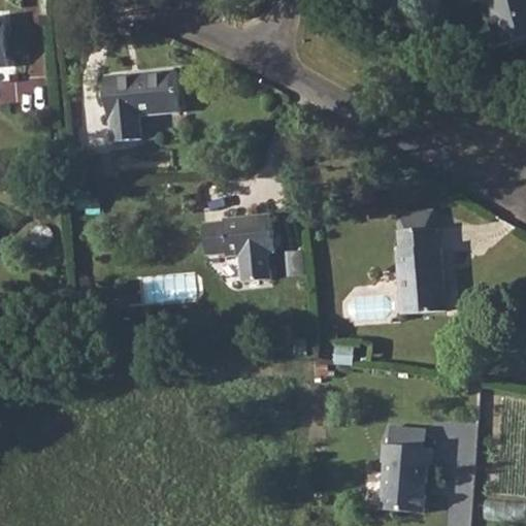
[(484,0),(496,46),(525,38),(525,0),(484,0)]
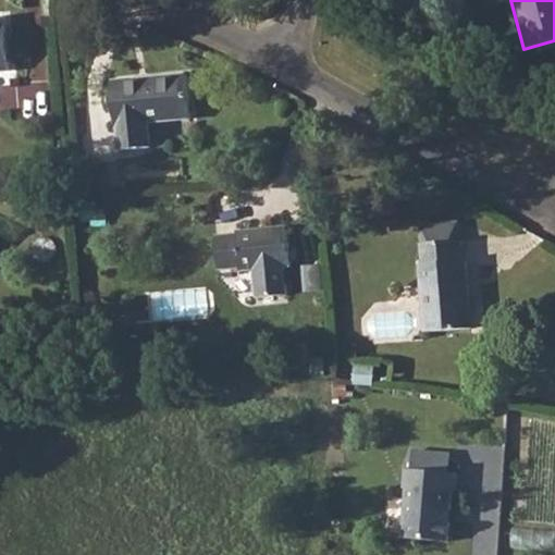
[(184,74),(109,81),(112,124),(115,124),(116,149),(148,146),(148,140),(147,121),(187,118),(184,74)]
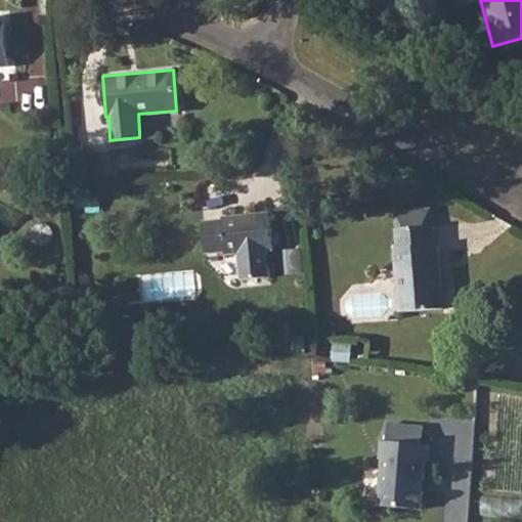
[(220,218),(201,220),(204,252),(235,251),(241,251),(243,277),(267,275),(265,249),(271,248),(267,212),(220,216),(220,218)]
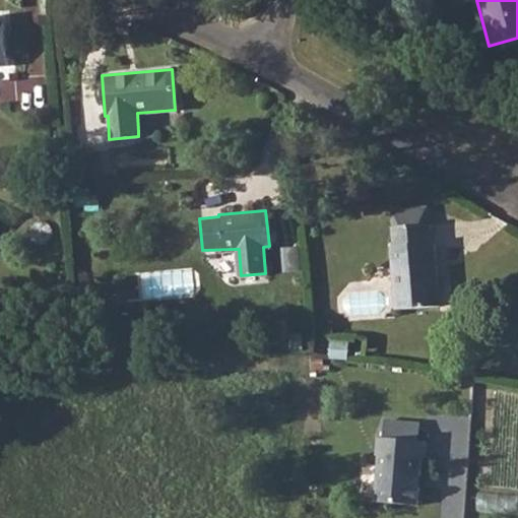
[(431,242),(430,224),(390,228),(392,247),(390,247),(395,309),(437,305),(433,242),(431,242)]
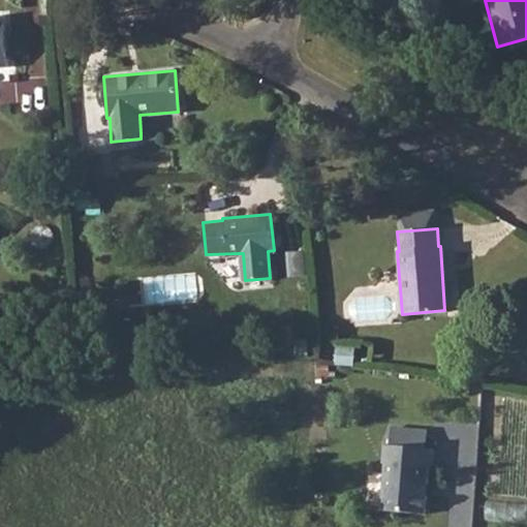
[(381,463),(378,508),(422,510),(423,495),(422,495),(422,483),(425,482),(426,467),(428,467),(429,445),(381,443),(380,461),(381,463)]
